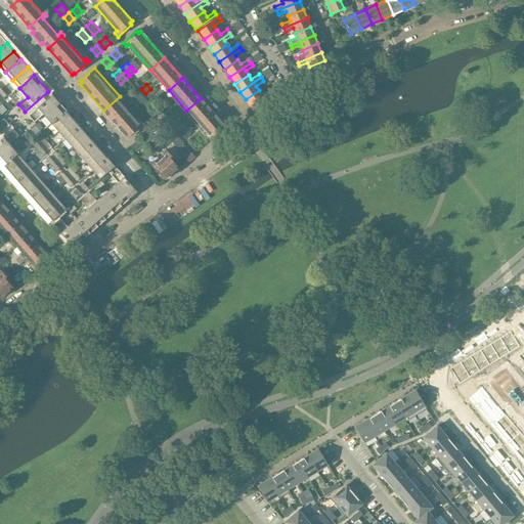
[(150,89),(145,93),(148,98),(155,93),(150,89)]
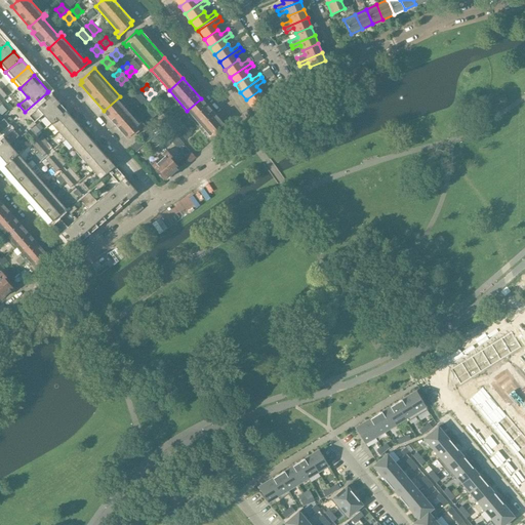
[(259,90),(246,99),(251,108),(272,93),(270,89),(263,94),(259,90)]
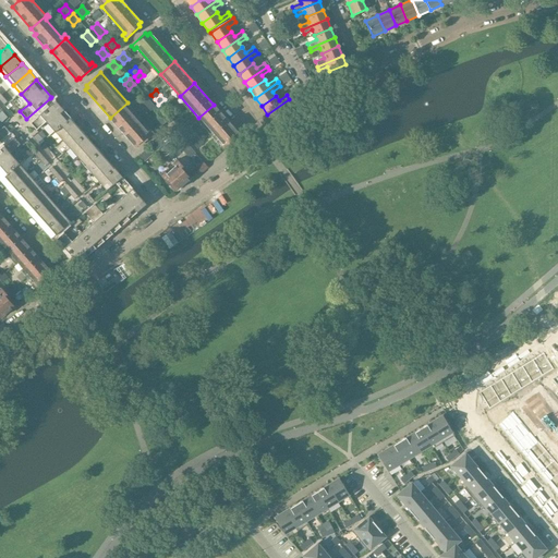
[(141,102),(145,108),(150,102),(146,98),(141,102)]
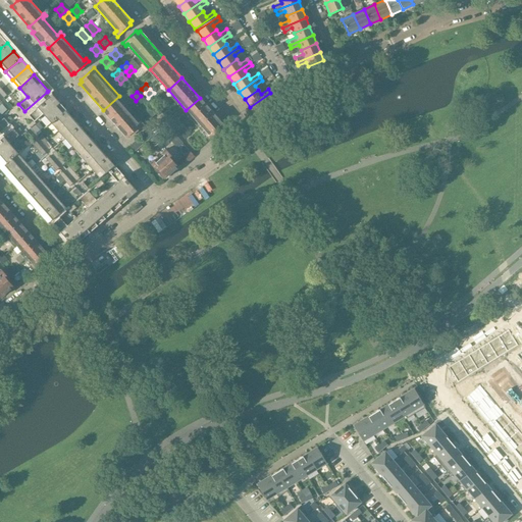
[(270,93),(250,107),(255,114),(268,105),(265,101),(272,96),(270,93)]
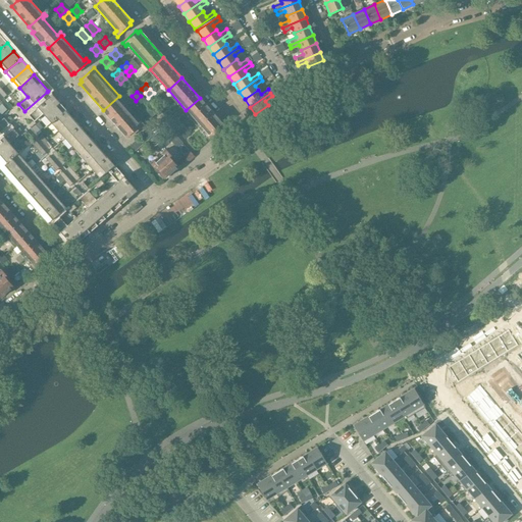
[(43,114),(51,123),(65,110),(52,95),(28,115),(34,121),(43,114)]
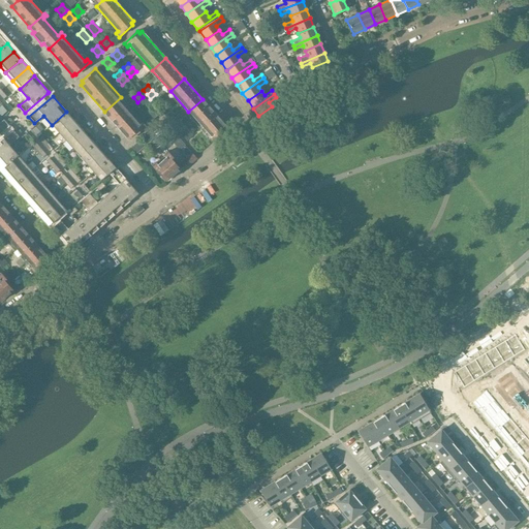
[(121,97),(104,112),(128,138),(130,136),(131,138),(146,126),(121,97)]
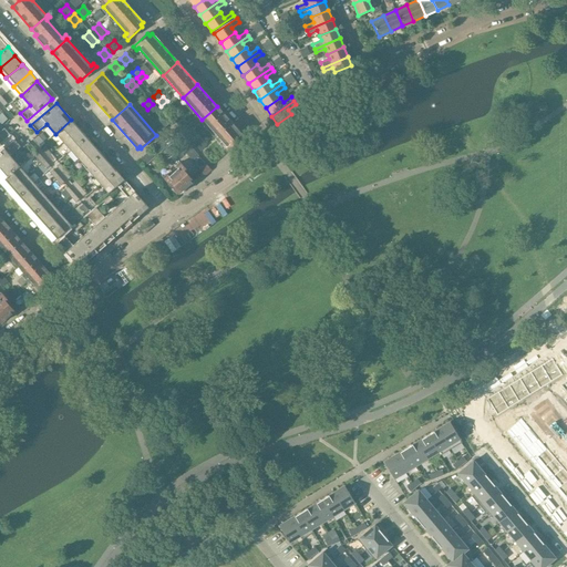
[(153,104),(147,110),(152,114),(157,109),(153,104)]
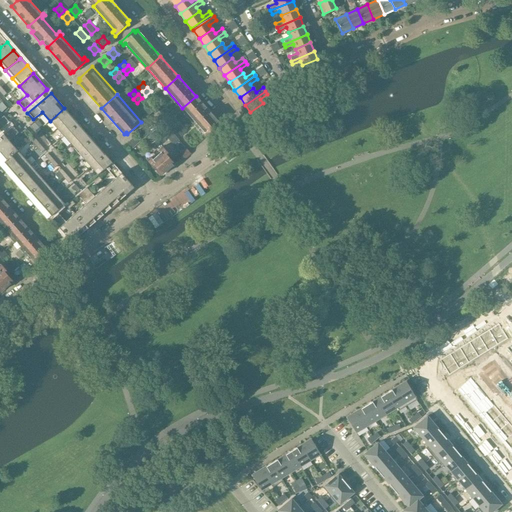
[(219,122),(196,96),(182,108),(204,132),(201,135),(204,138),(218,126),(216,124),(219,122)]
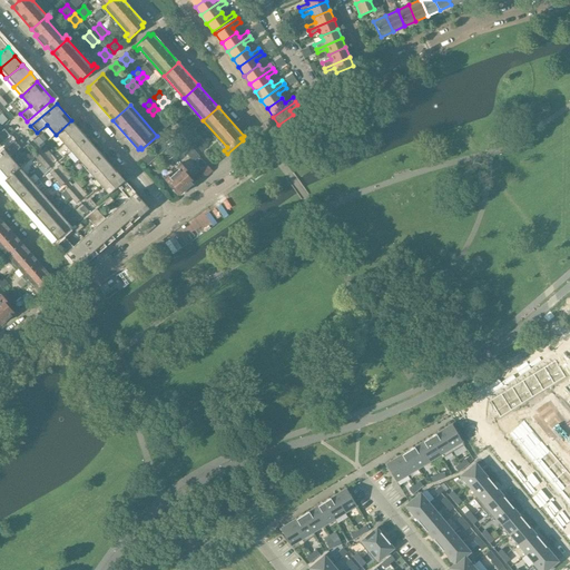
[(178,114),(173,119),(177,124),(183,119),(178,114)]
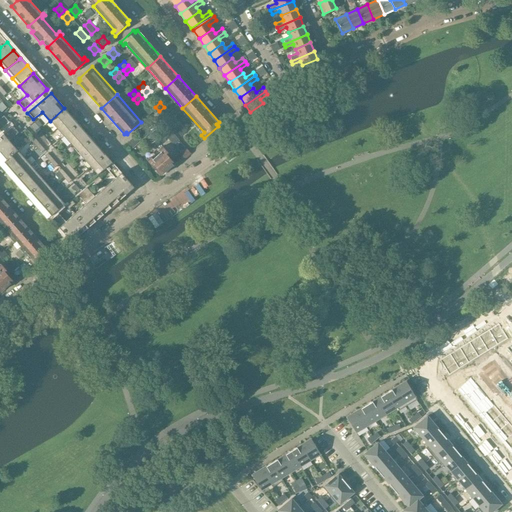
[(153,111),(148,105),(143,110),(148,116),(153,111)]
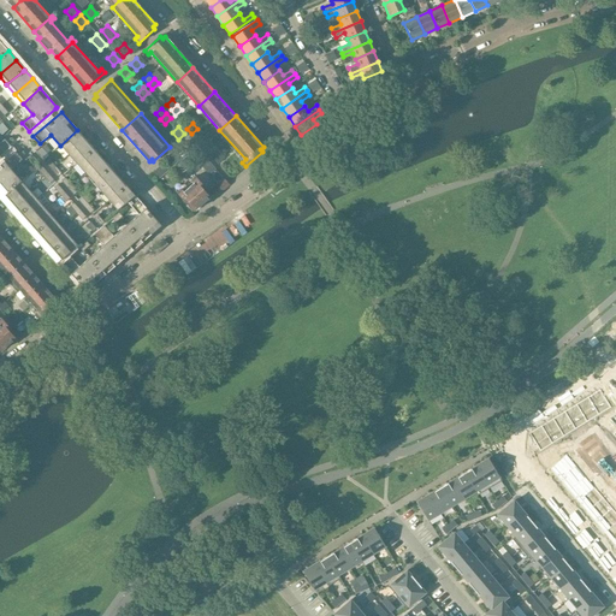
[(197,129),(191,134),(196,138),(202,134),(197,129)]
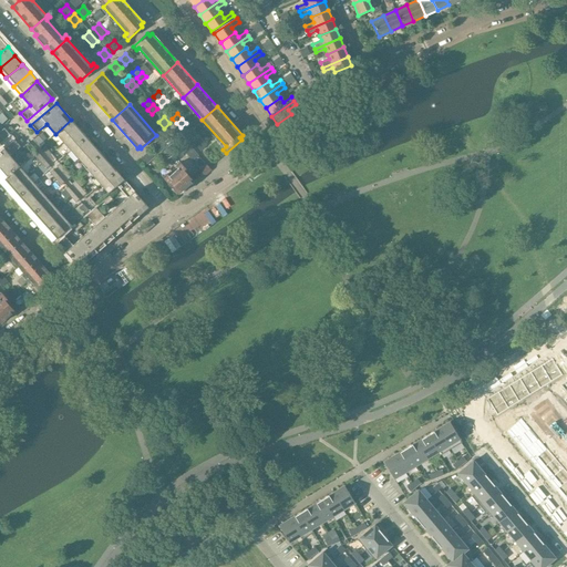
[(71,120),(55,134),(63,143),(79,129),(71,120)]
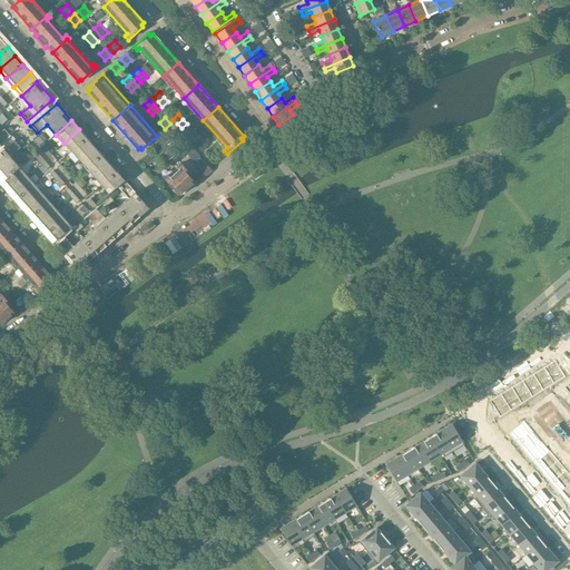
[(0,131),(0,145),(10,136),(3,129),(0,131)]
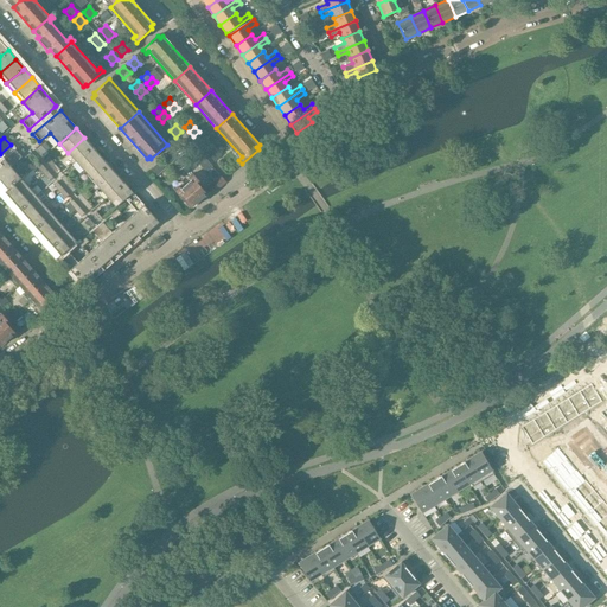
[(84,138),(68,153),(75,161),(93,147),(84,138)]
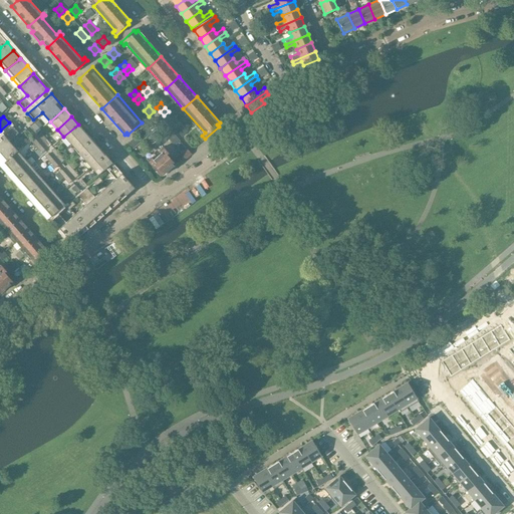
[(164,122),(159,116),(153,121),(159,127),(164,122)]
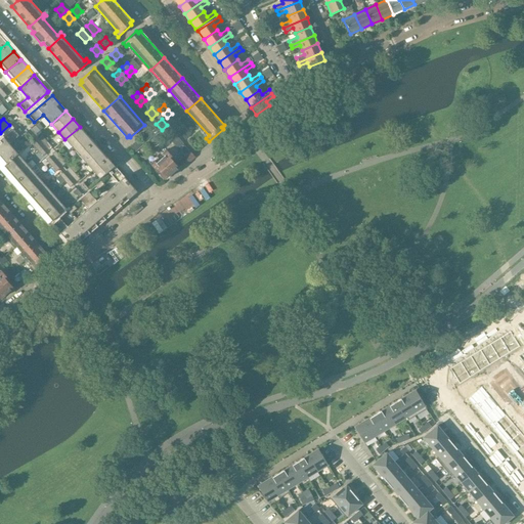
[(32,129),(36,134),(40,131),(35,126),(32,129)]
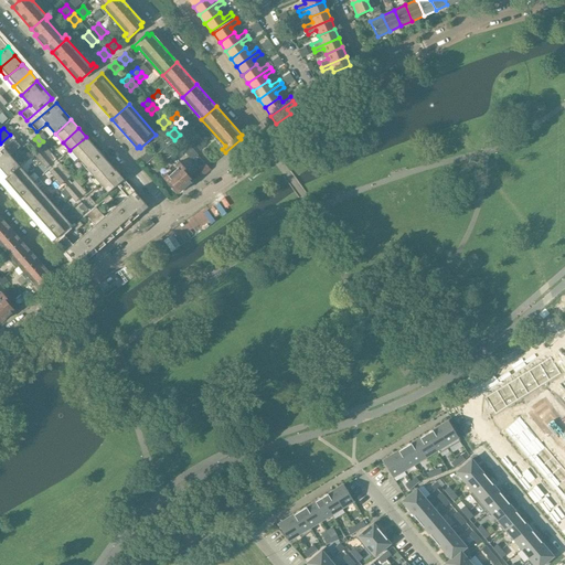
[(198,136),(191,140),(195,146),(202,140),(198,136)]
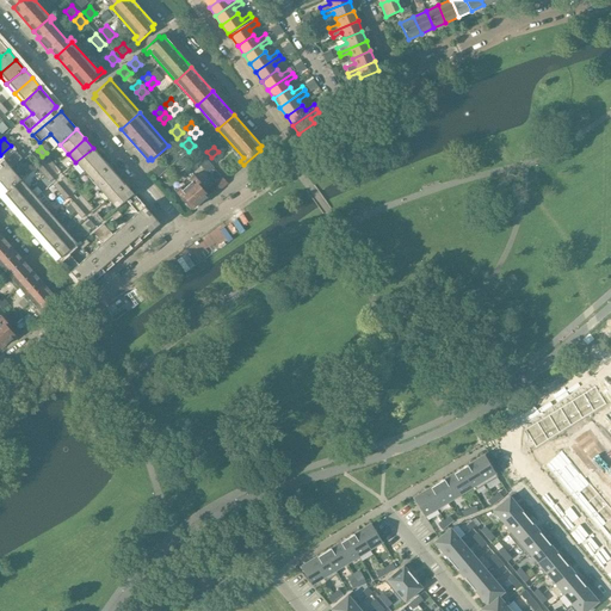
[(93,148),(75,162),(84,172),(102,156),(93,148)]
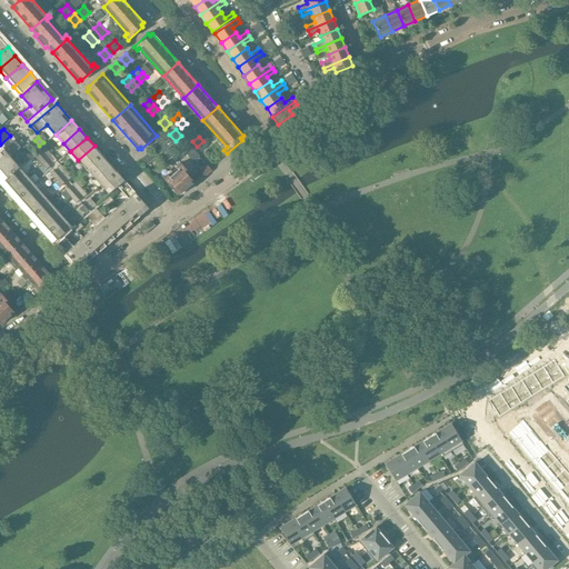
[(15,140),(3,149),(0,152),(0,177),(2,181),(5,180),(19,167),(10,157),(20,147),(15,140)]
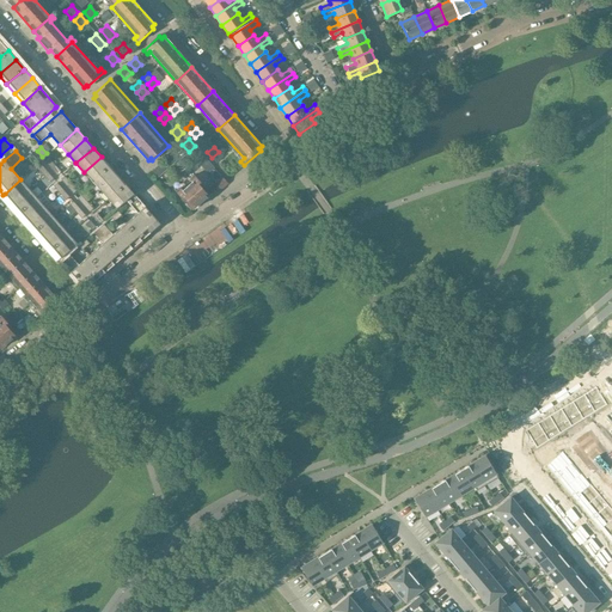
[(164,160),(170,167),(181,158),(175,152),(164,160)]
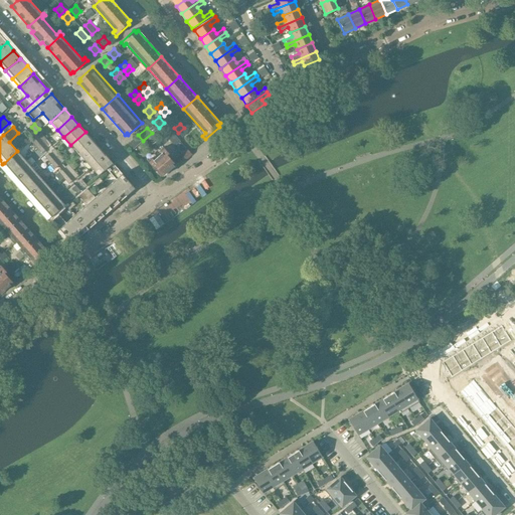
[(184,128),(178,133),(182,137),(187,132),(184,128)]
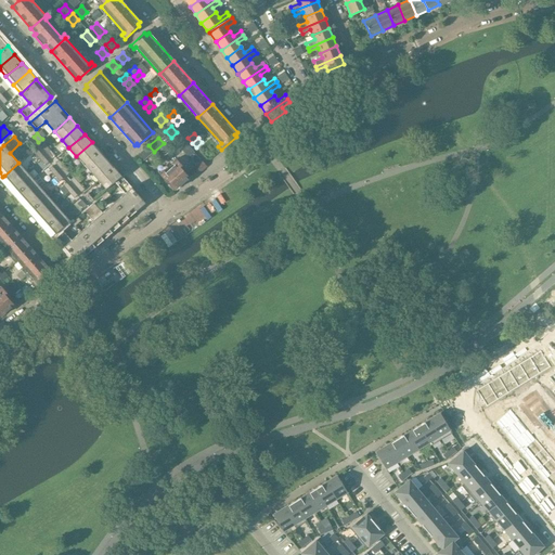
[(189,146),(183,140),(177,145),(183,152),(189,146)]
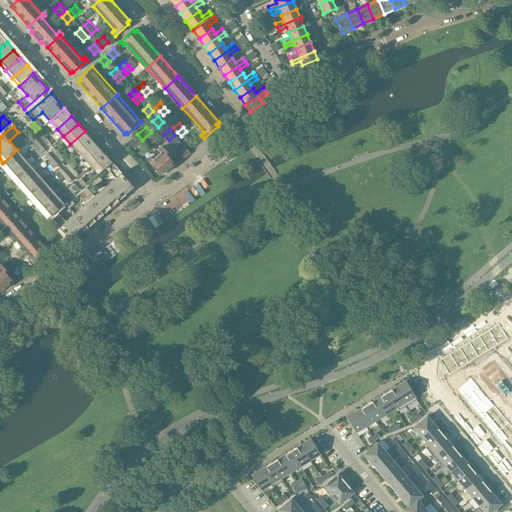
[(85,131),(70,144),(77,152),(91,139),(85,131)]
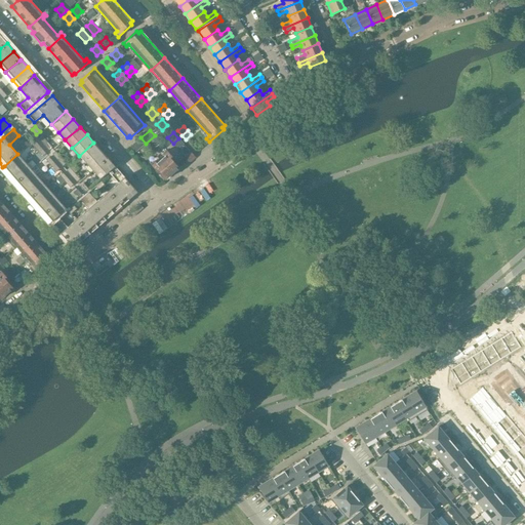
[(42,135),(38,138),(44,145),(47,142),(42,135)]
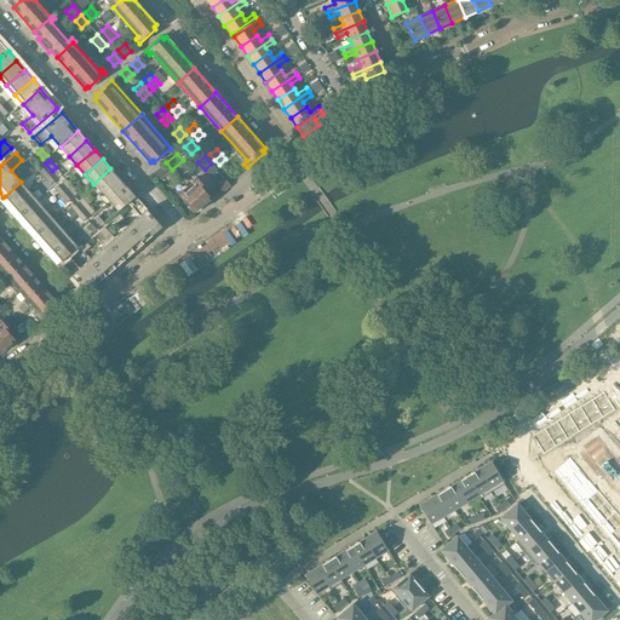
[(165,164),(154,173),(160,179),(171,171),(165,164)]
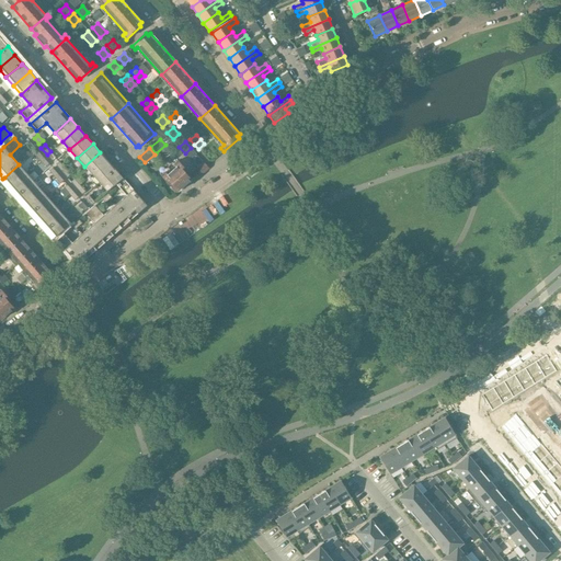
[(196,153),(191,148),(185,153),(190,159),(196,153)]
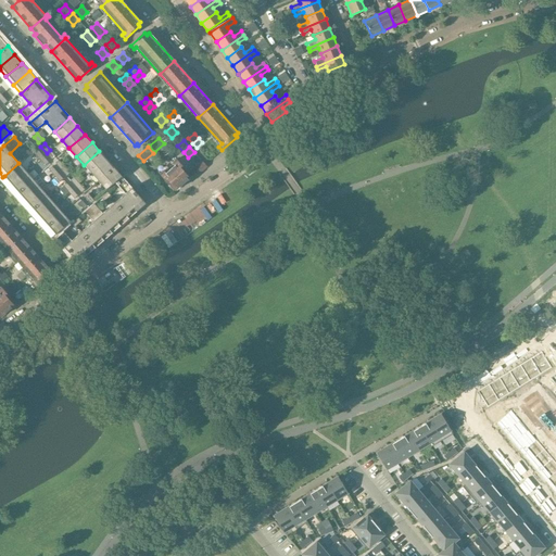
[(42,156),(37,150),(34,153),(39,160),(42,156)]
